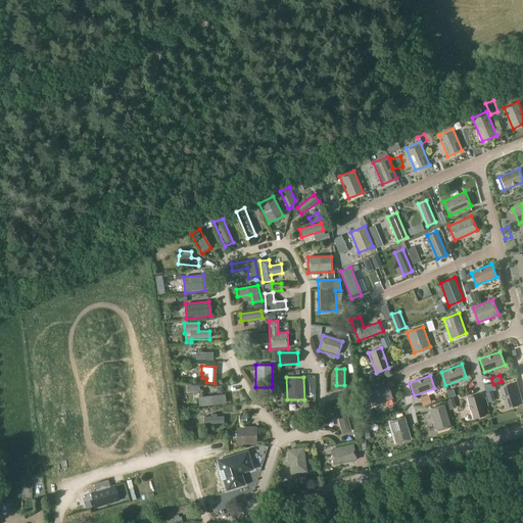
[(199,384),(186,385),(187,393),(193,392),(193,396),(197,395),(199,391),(199,384)]
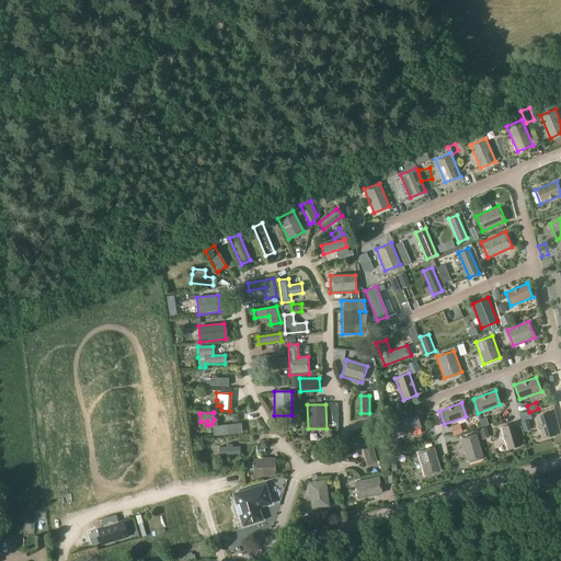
[(551,412),(537,416),(544,439),(558,435),(551,412)]
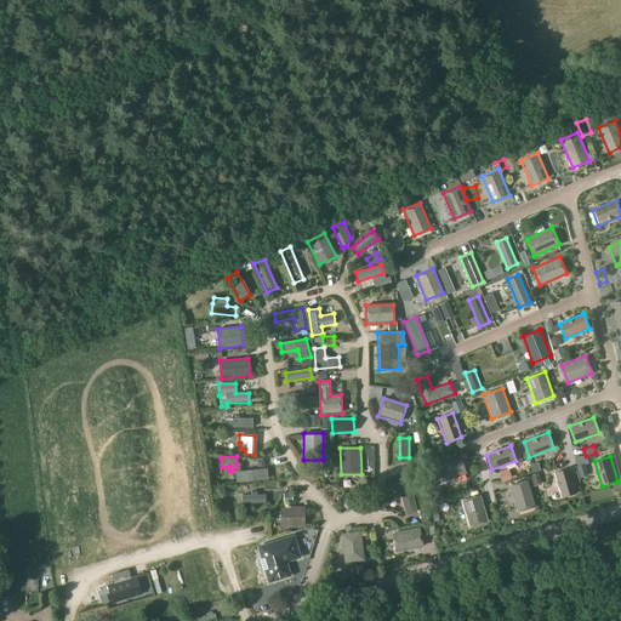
[(460,459),(437,467),(442,483),(466,474),(460,459)]
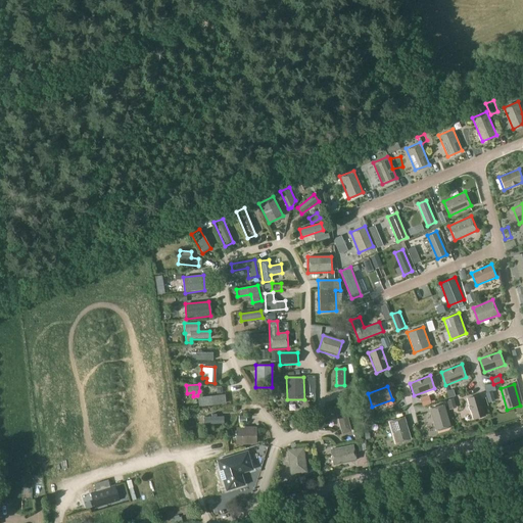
[(197,397),(198,407),(226,403),(225,394),(197,397)]
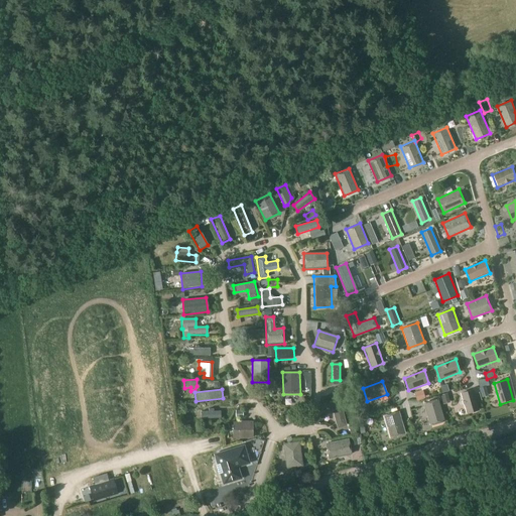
[(423,389),(414,392),(416,400),(425,398),(423,389)]
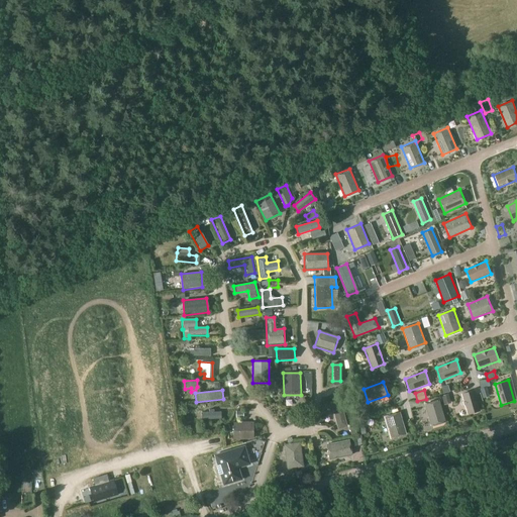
[(474,390),(460,394),(468,415),(480,411),(474,390)]
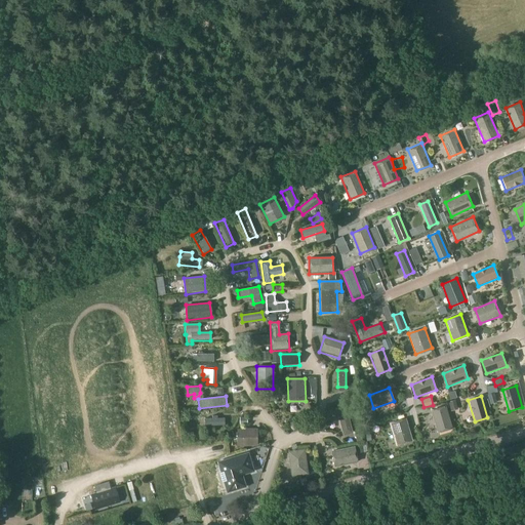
[(346,407),(335,410),(342,436),(352,434),(346,407)]
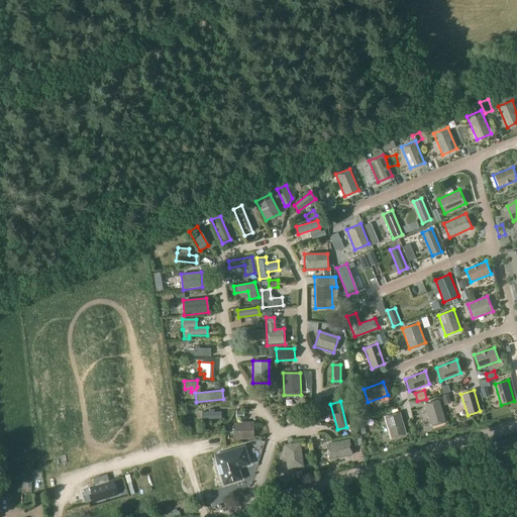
[(426,408),(431,427),(442,424),(437,405),(426,408)]
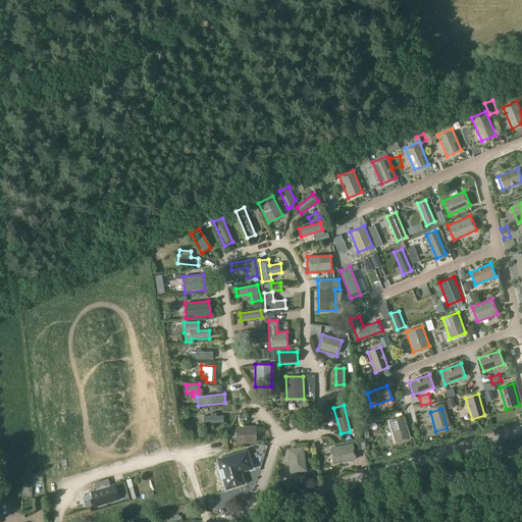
[(203,416),(203,424),(223,423),(223,416),(215,416),(215,413),(210,413),(210,416),(203,416)]
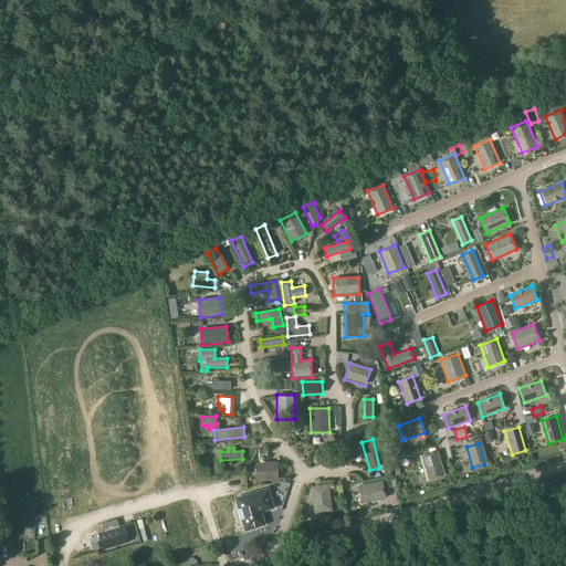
[(438,450),(420,456),(427,480),(444,474),(438,450)]
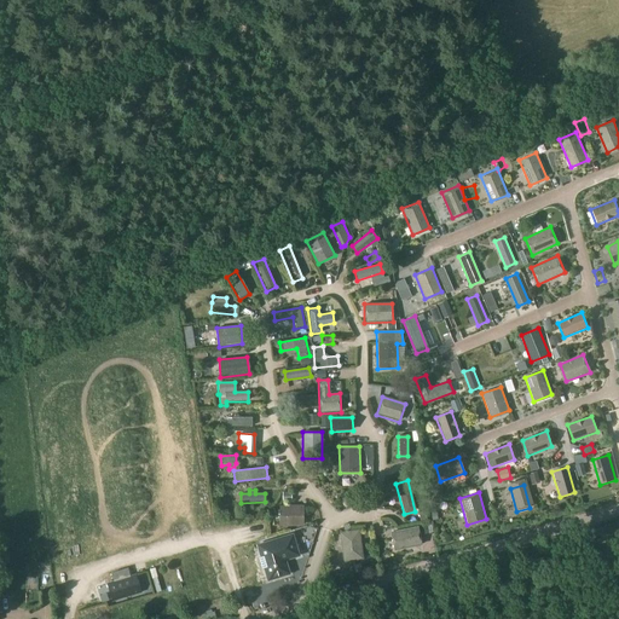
[(302,505),(278,507),(278,526),(302,526),(302,505)]
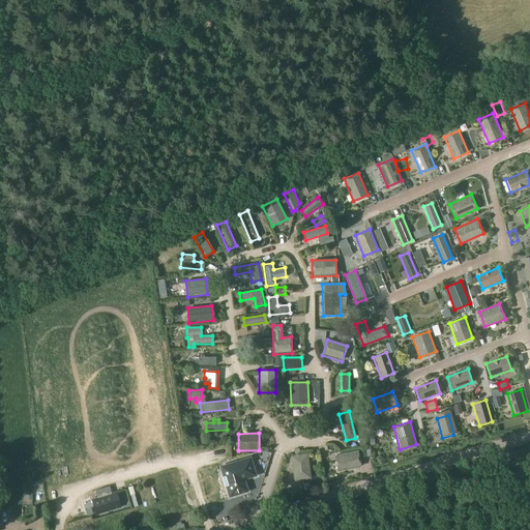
[(369,448),(361,450),(363,457),(371,455),(369,448)]
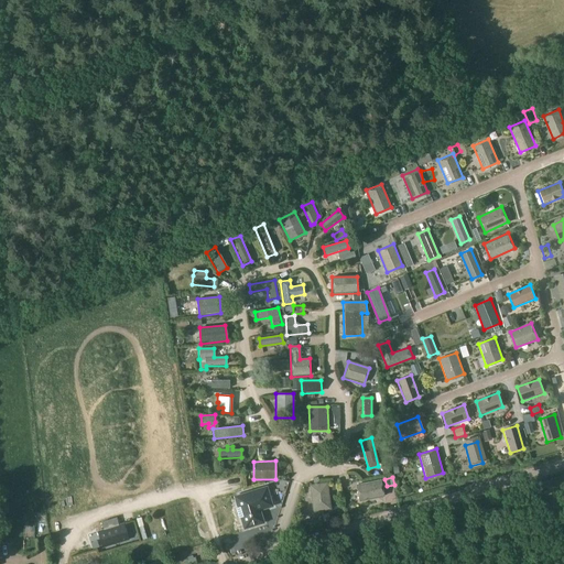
[(380,480),(355,485),(358,501),(383,497),(380,480)]
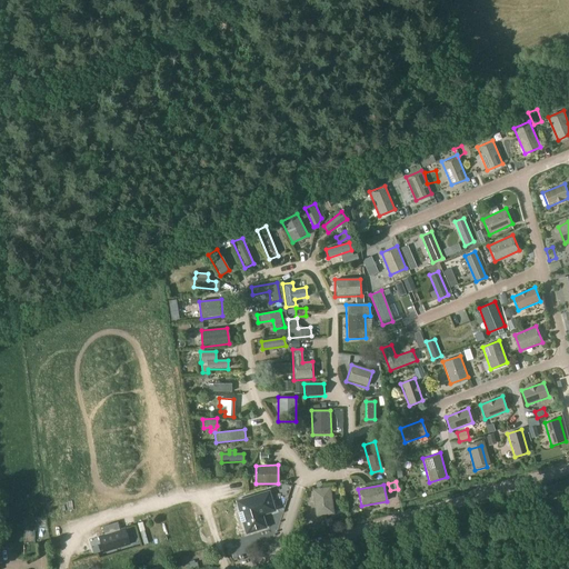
[(311,489),(315,517),(332,515),(329,487),(311,489)]
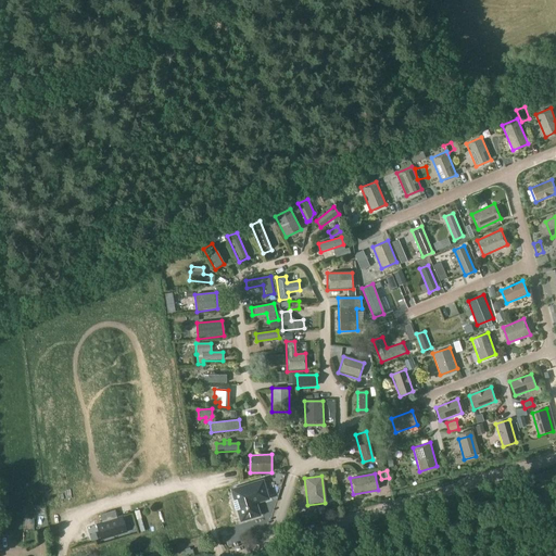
[(240,521),(260,515),(255,503),(268,498),(262,480),(231,490),(240,521)]
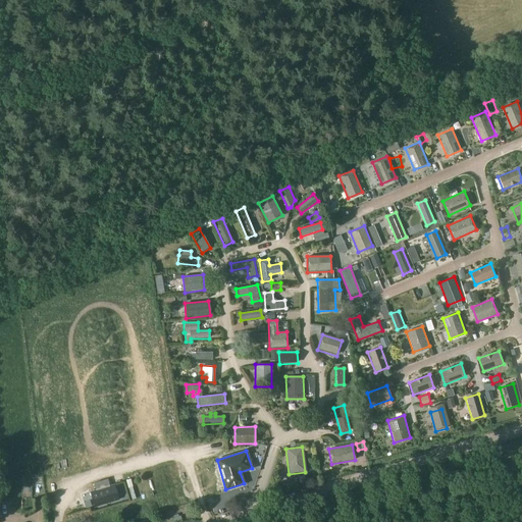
[(203,464),(208,480),(220,476),(215,460),(203,464)]
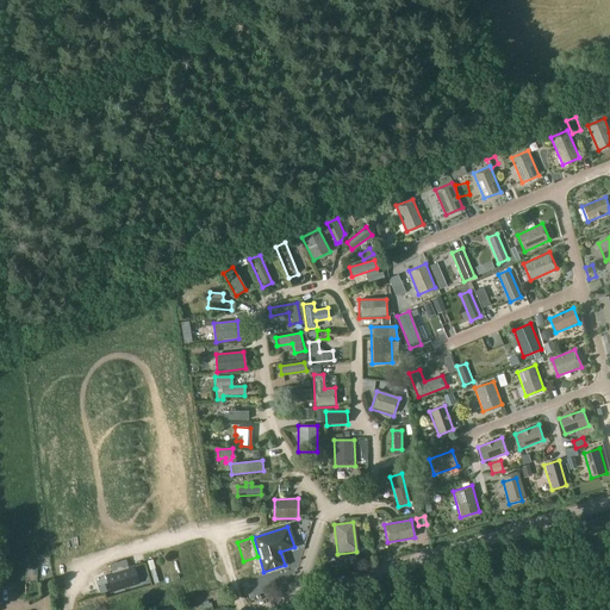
[(111,592),(139,583),(134,567),(105,576),(111,592)]
